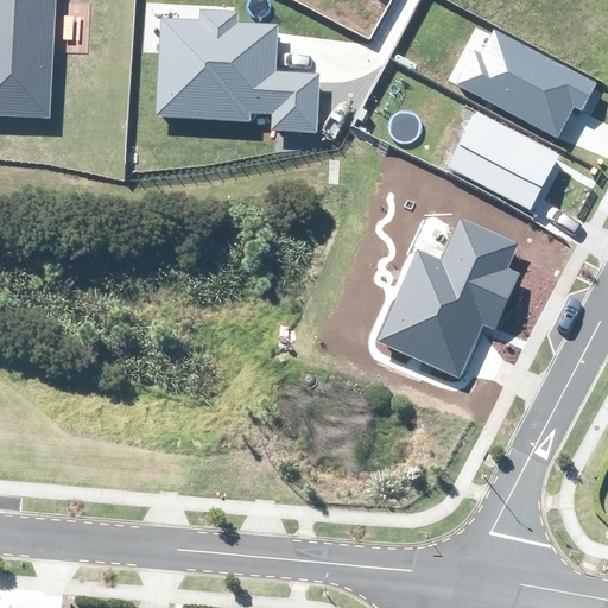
[(0,0),(0,114),(49,118),(55,0),(0,0)]
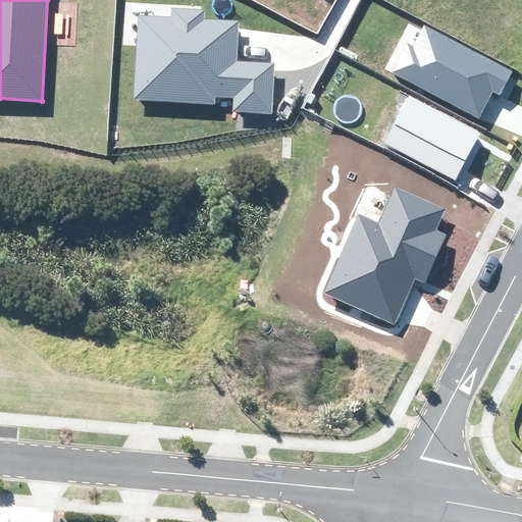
[(232,110),(271,112),(274,63),(237,61),(238,46),(239,20),(205,18),(205,9),(171,7),(171,16),(138,14),(134,100),(214,104),(215,97),(233,98),(232,110)]
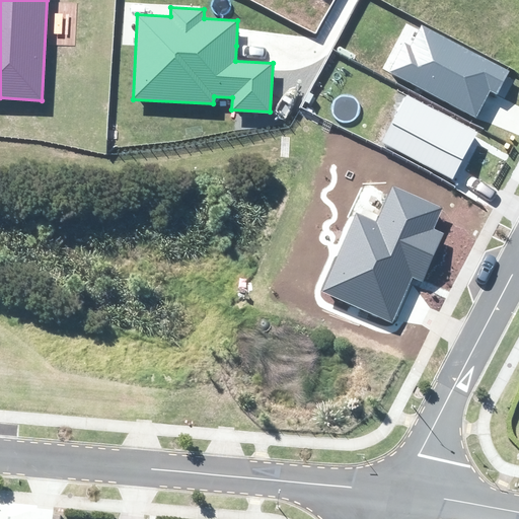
[(498,93),(510,71),(422,23),(408,49),(396,43),(383,67),(475,118),(484,104),(491,90),(498,93)]
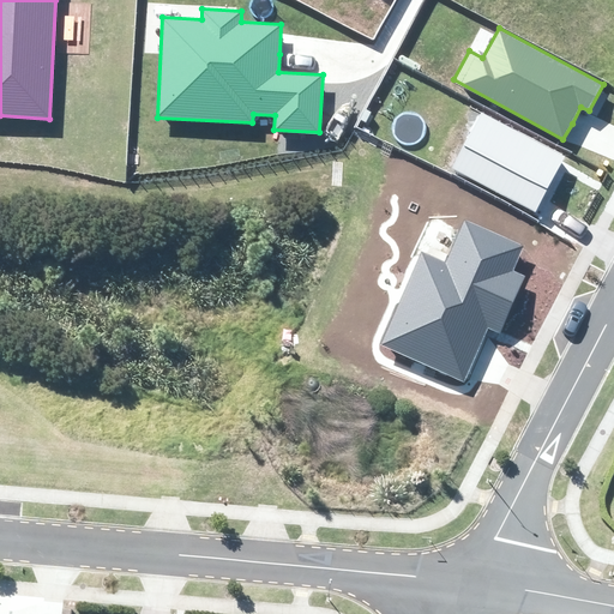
[(541,202),(565,156),(482,112),(452,168),(535,211),(541,202)]
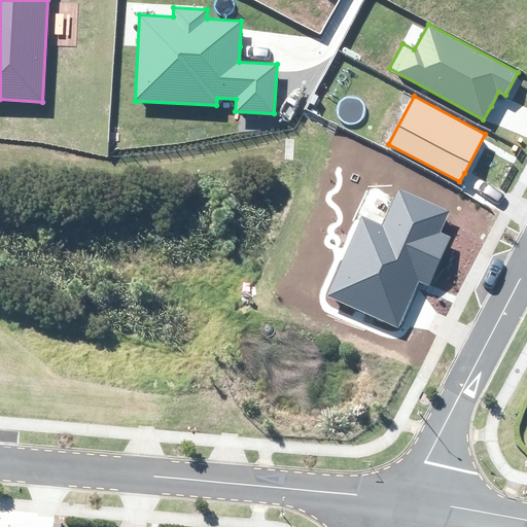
[(327,295),(398,327),(408,306),(419,281),(429,285),(451,237),(441,233),(451,210),(398,186),(382,224),(362,216),(327,295)]
